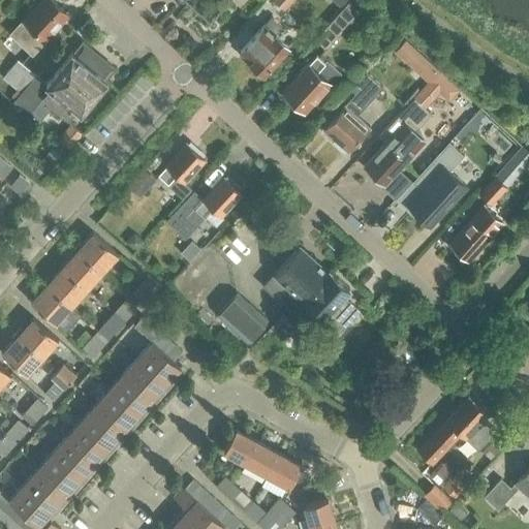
[(68,13),(53,0),(42,0),(11,35),(31,54),(68,13)]
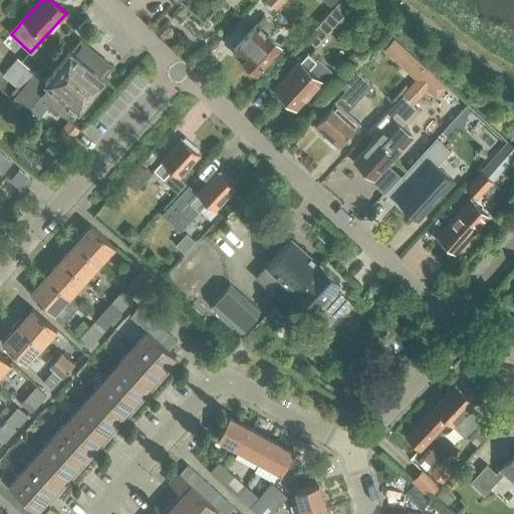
[(266,0),(275,8),(282,0),(266,0)]
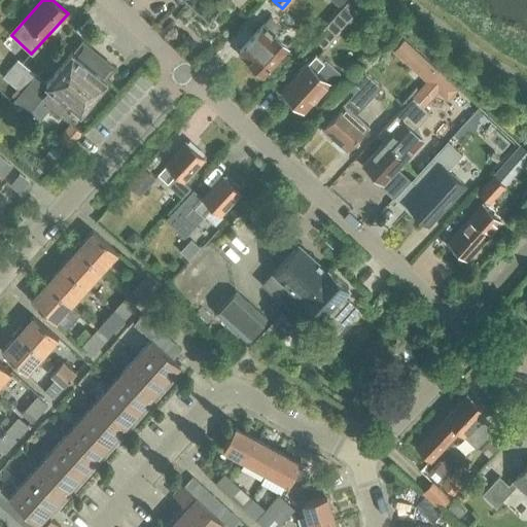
[(313,39),(324,48),(354,16),(343,7),(313,39)]
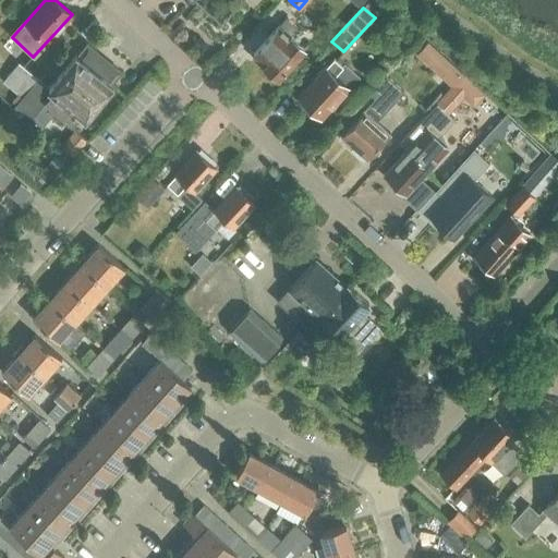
[(276,74),(278,76),(303,47),(290,36),(298,27),(286,16),(253,53),(265,65),(263,69),(273,77),(276,74)]
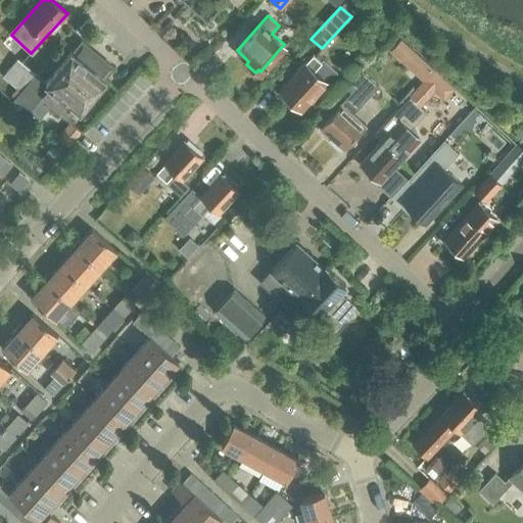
[(402,61),(414,50),(401,39),(390,50),(402,61)]
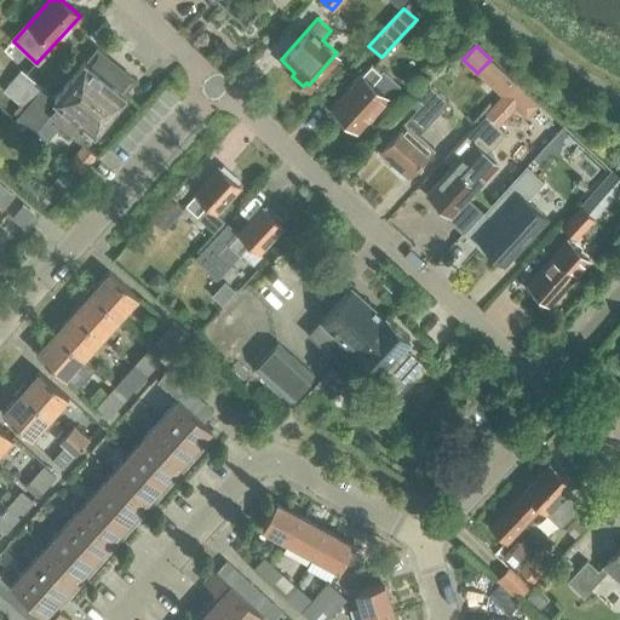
[(21,69),(3,90),(21,104),(16,110),(13,113),(35,131),(50,114),(56,119),(53,122),(59,127),(68,135),(70,131),(80,138),(90,126),(96,131),(125,95),(124,93),(135,80),(97,50),(86,63),(85,62),(56,98),(21,69)]
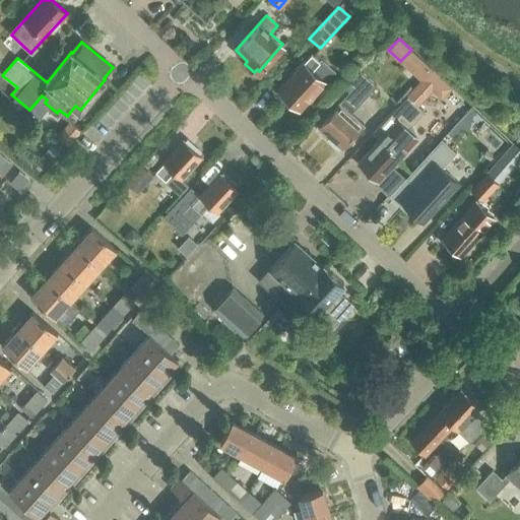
[(303,62),(301,60),(277,87),(300,108),(323,81),(324,82),(335,70),(321,58),(319,60),(310,53),(303,62)]
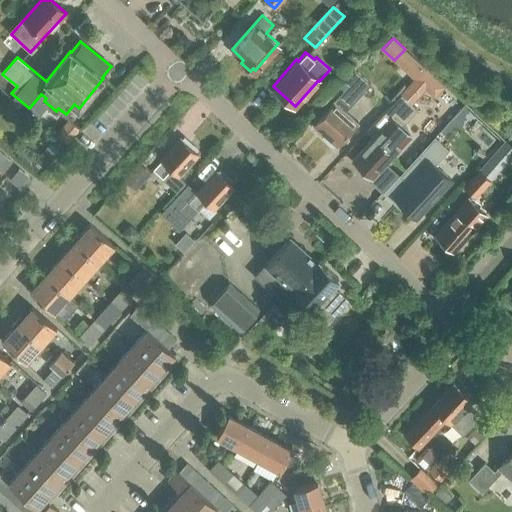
[(425,68),(411,55),(400,67),(414,80),(425,68)]
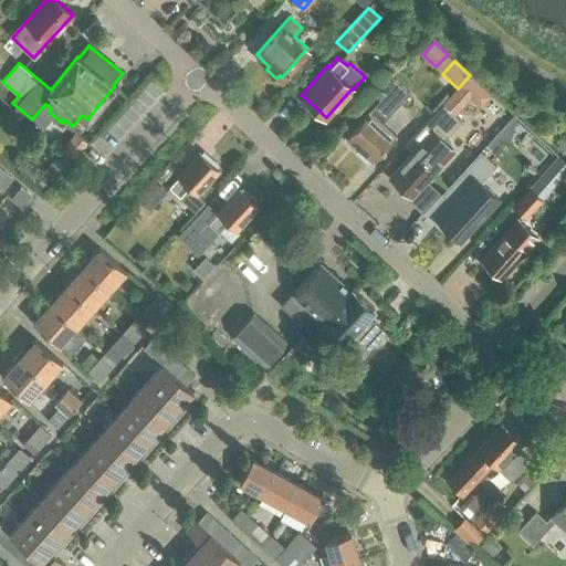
[(494,97),(470,75),(458,88),(443,104),(458,117),(471,101),(482,111),(494,97)]
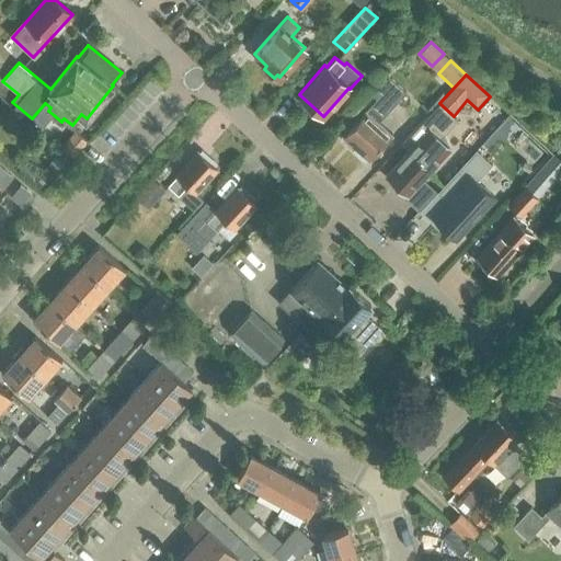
[(373,94),(376,98),(365,111),(365,110),(343,134),(369,158),(391,134),(378,122),(405,91),(389,76),(373,94)]
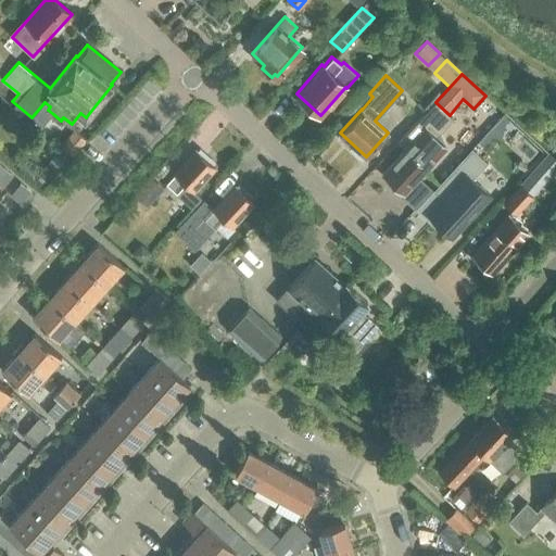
[(450,115),(436,102),(417,123),(399,142),(405,149),(383,173),(404,191),(434,159),(443,150),(442,149),(445,146),(440,131),(453,118),(450,115)]
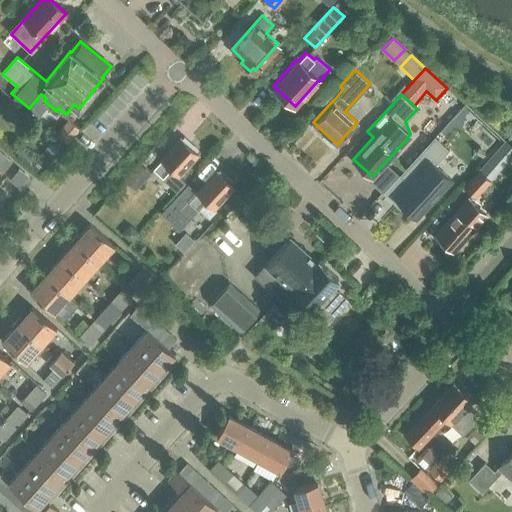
[(458,110),(443,135),(457,144),(473,119),(458,110)]
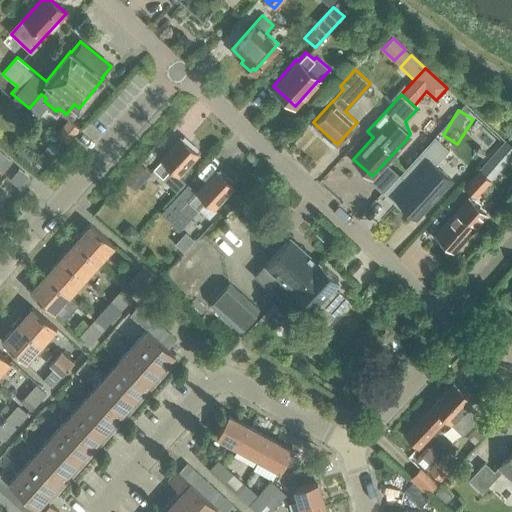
[(34,159),(44,168),(65,143),(79,129),(69,120),(56,134),(34,159)]
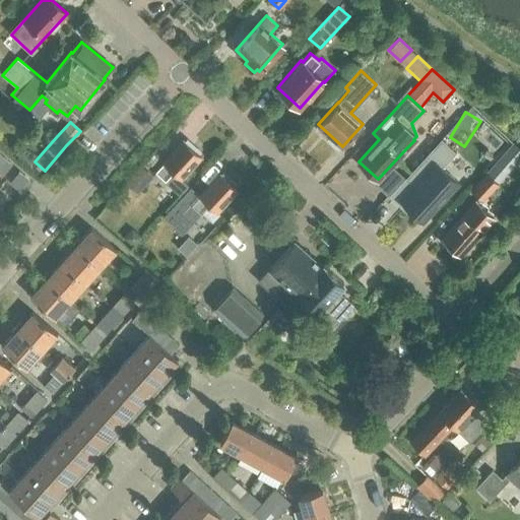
[(184,140),(156,171),(182,194),(190,185),(182,178),(201,156),(184,140)]
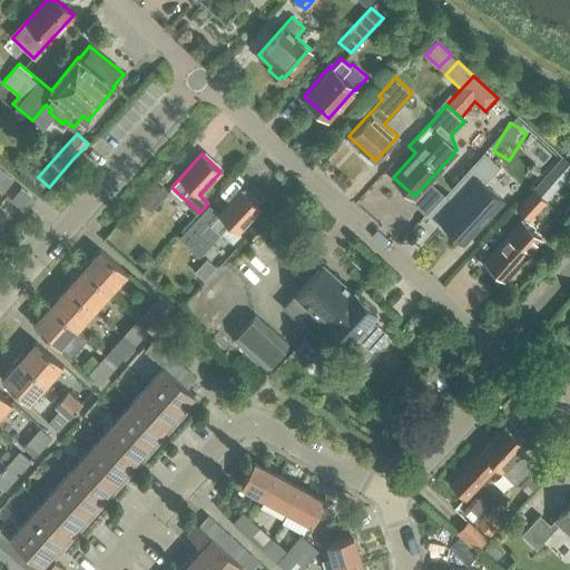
[(440,222),(435,226),(458,246),(462,242),(485,216),(497,204),(480,188),(494,172),(478,156),(442,196),(454,206),(440,222)]
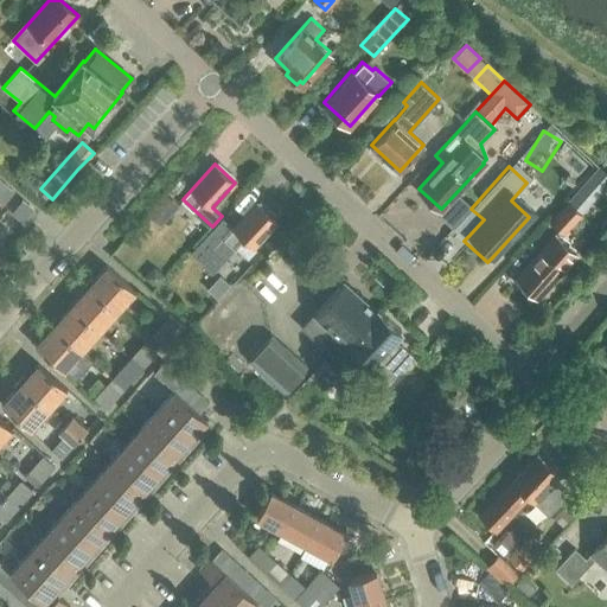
[(606,174),(599,167),(587,180),(601,192),(606,185),(606,174)]
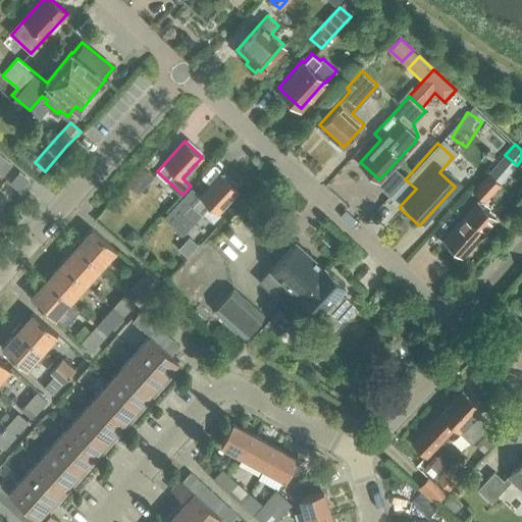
[(0,174),(2,176),(11,166),(0,155),(0,174)]
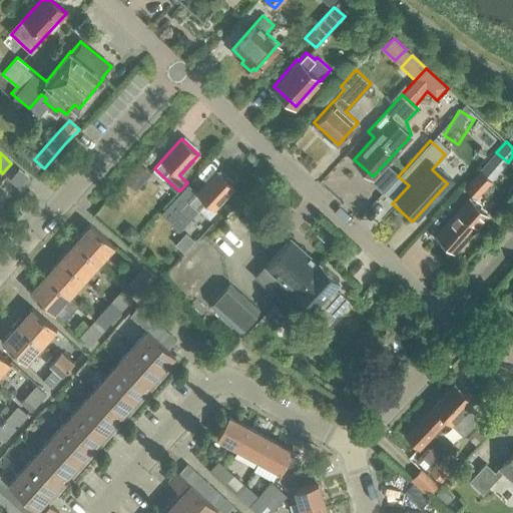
[(139,165),(125,180),(137,191),(151,176),(139,165)]
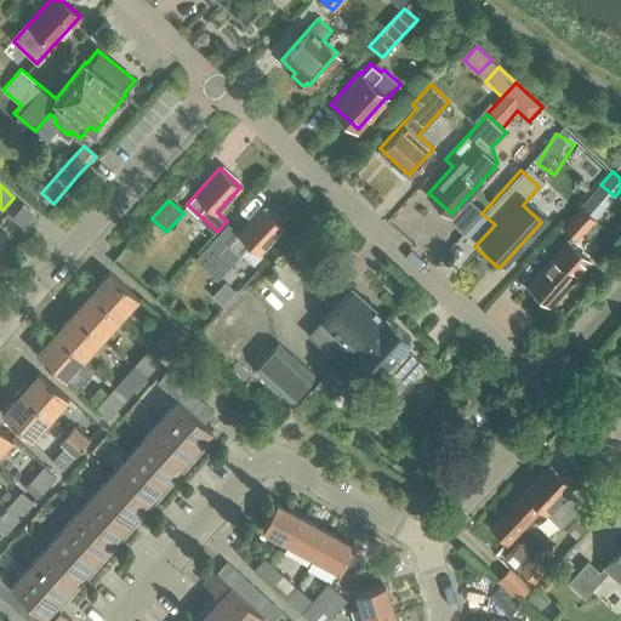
[(35,223),(34,216),(22,205),(11,217),(27,232),(35,223)]
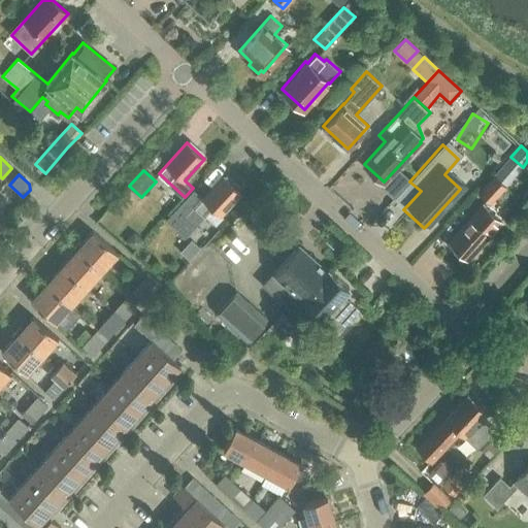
[(495,174),(477,193),(490,203),(506,185),(495,174)]
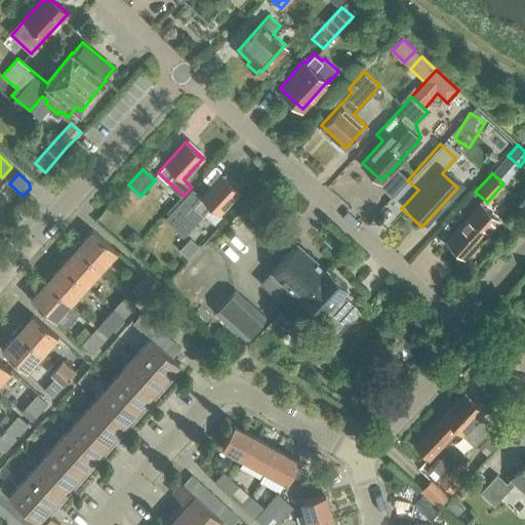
[(193,189),(166,218),(185,236),(203,214),(214,224),(223,215),(219,212),(239,191),(221,174),(202,197),(193,189)]
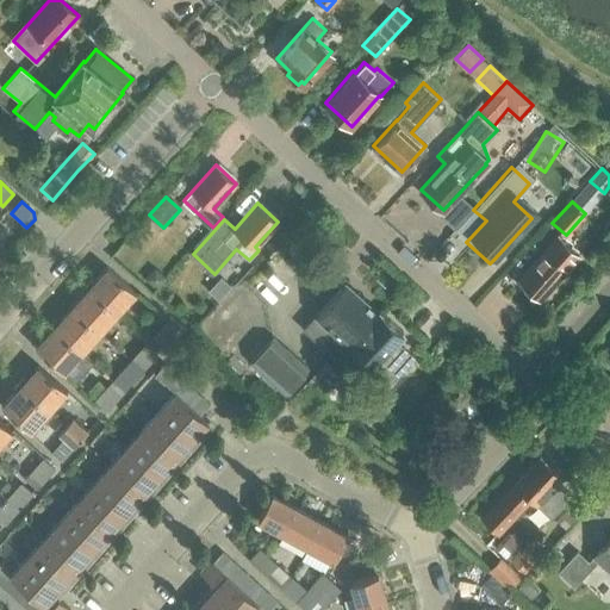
[(518,278),(540,298),(580,254),(558,234),(518,278)]
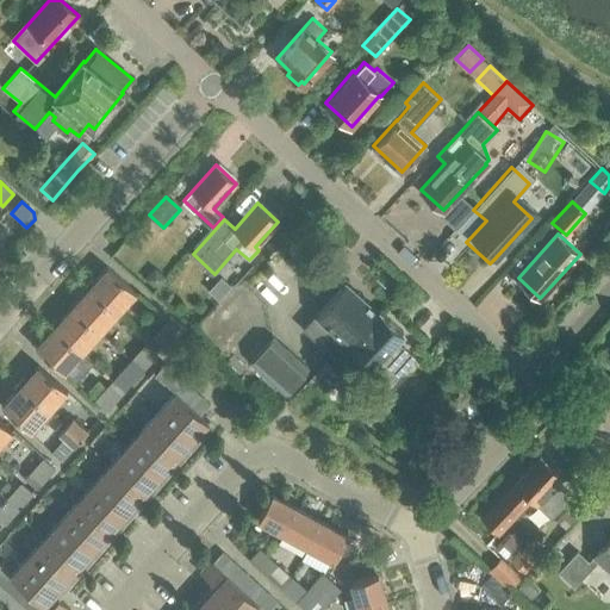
[(109,266),(89,286),(119,312),(137,292),(109,266)]
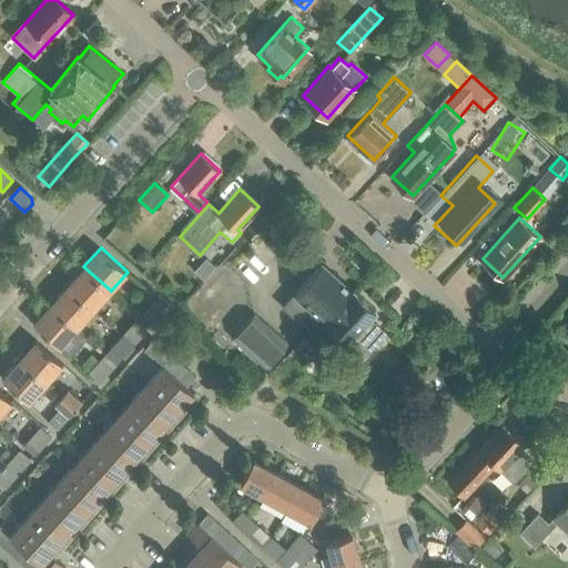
[(145,250),(137,259),(146,267),(154,259),(145,250)]
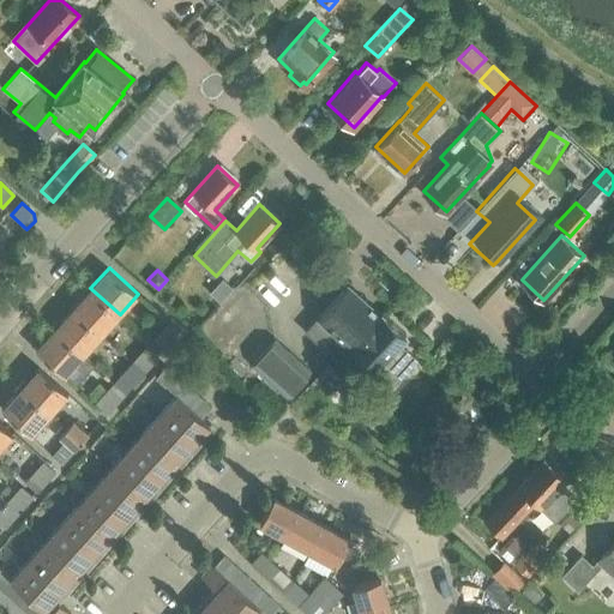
[(417,359),(398,341),(405,333),(381,313),(379,315),(347,286),(305,331),(344,366),(357,351),(373,366),(369,371),(390,389),(417,359)]
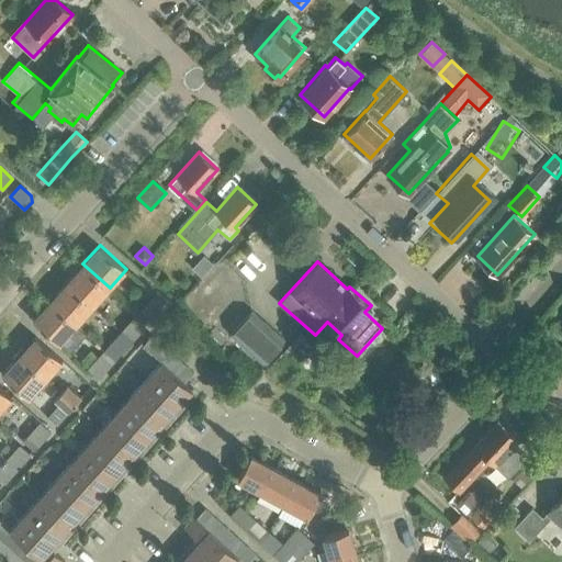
[(93,306),(110,288),(82,263),(67,282),(93,306)]
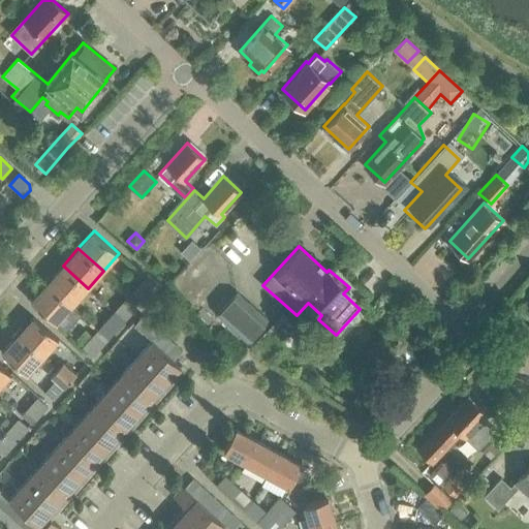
[(63,266),(48,282),(72,305),(88,288),(63,266)]
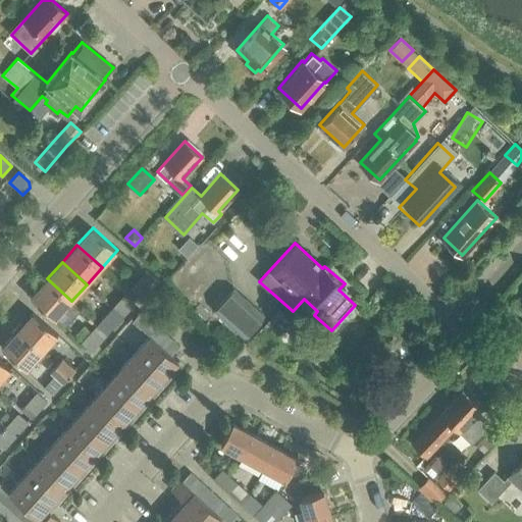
[(141,296),(152,282),(144,274),(132,288),(141,296)]
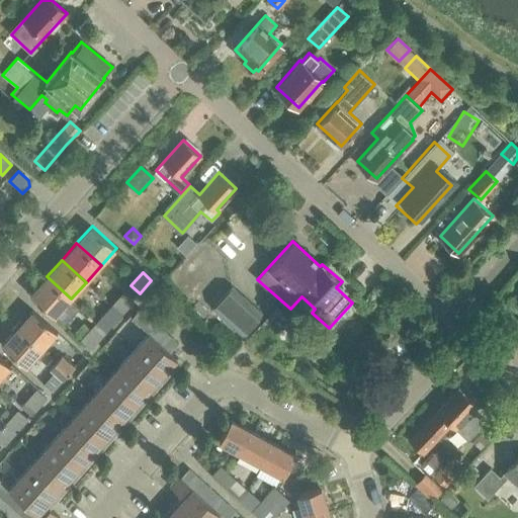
[(42,281),(31,293),(40,301),(56,316),(65,324),(80,307),(71,298),(47,276),(45,275),(40,279),(42,281)]
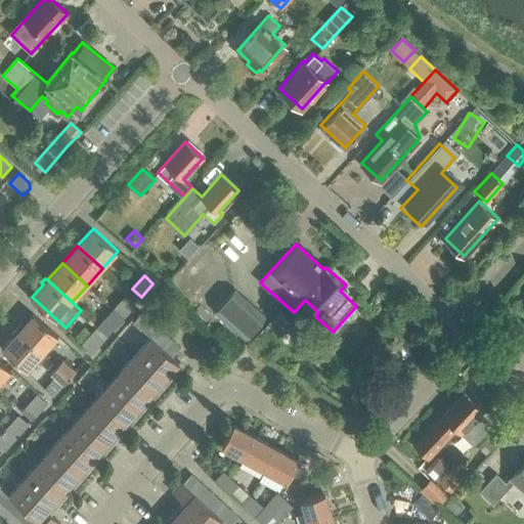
[(235,290),(215,312),(246,340),(266,317),(235,290)]
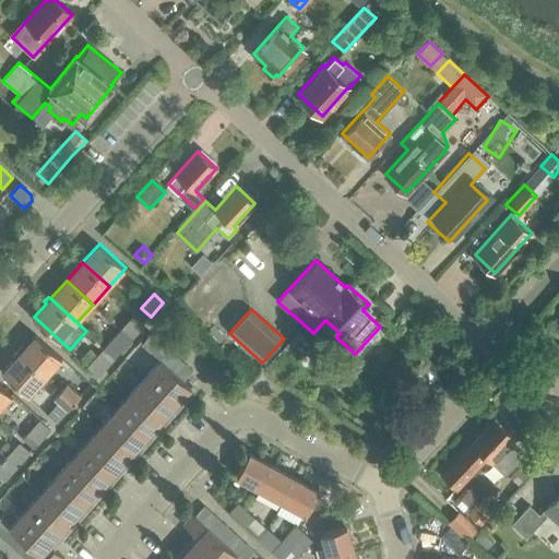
[(120,329),(132,339),(144,325),(133,316),(120,329)]
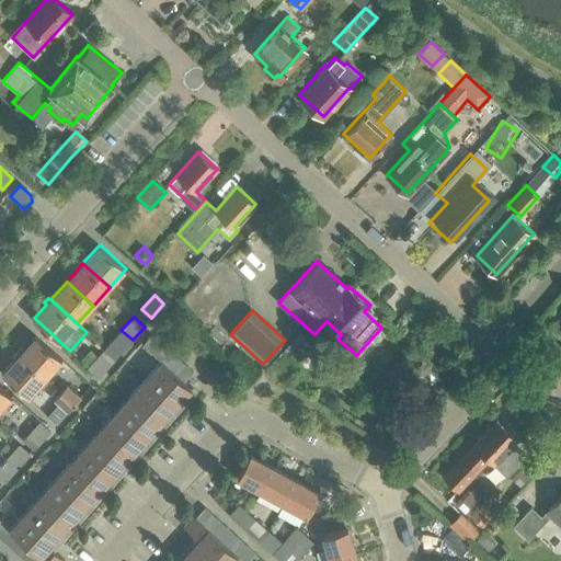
[(121,330),(104,347),(116,358),(133,340),(121,330)]
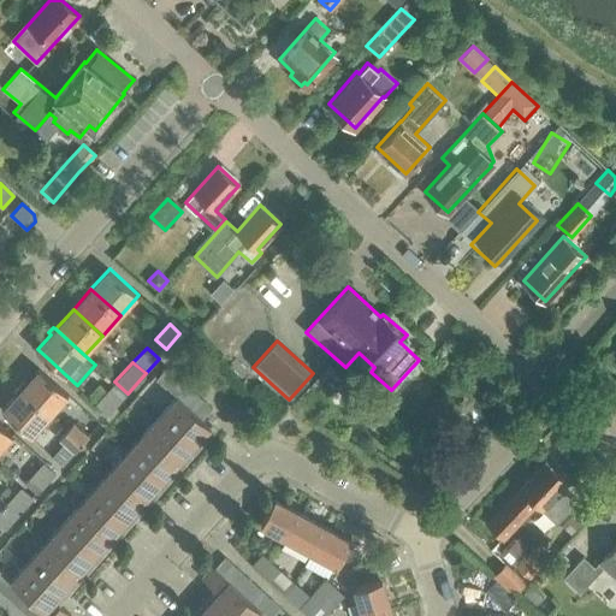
[(344,377),(335,367),(331,363),(290,404),(303,418),(330,390),(331,391),(344,377)]
